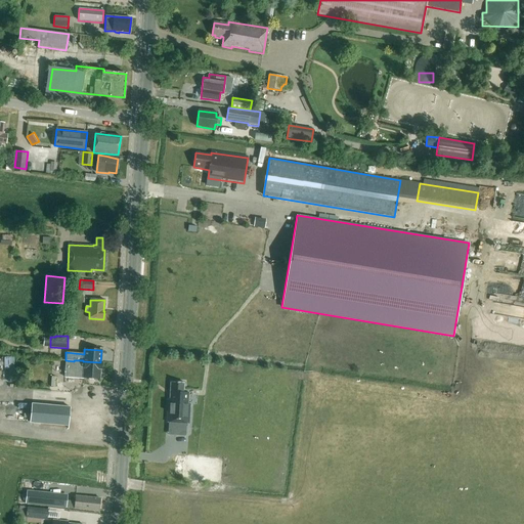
[(9,369),(9,358),(1,357),(0,368),(9,369)]
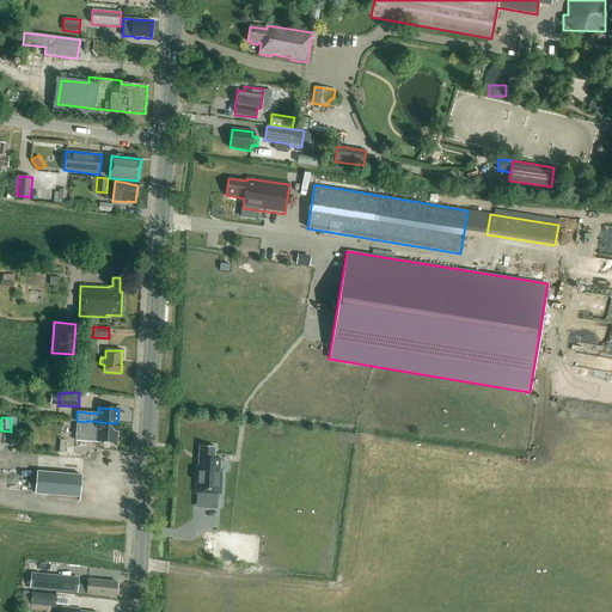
[(118,423),(117,423),(97,422),(97,421),(86,421),(86,422),(77,421),(75,441),(97,442),(97,441),(116,442),(117,430),(118,432),(118,423)]
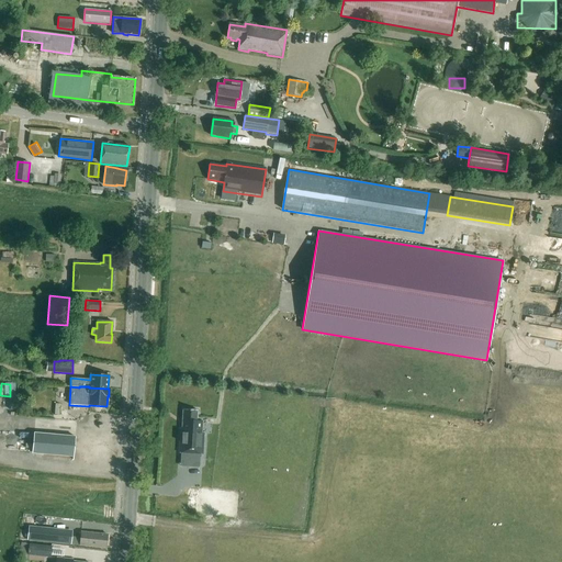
[(1,414),(9,415),(10,400),(3,400),(3,406),(1,406),(1,414)]
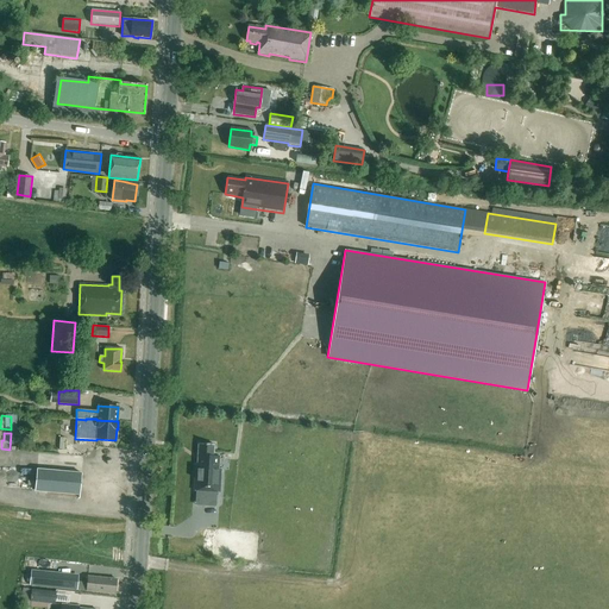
[(194,491),(219,493),(221,470),(219,470),(219,457),(213,456),(214,444),(199,444),(198,464),(195,464),(194,491)]
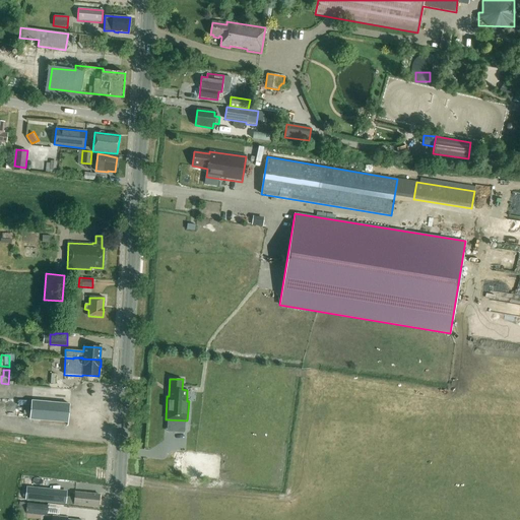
[(66,439),(70,404),(5,398),(3,415),(30,418),(28,435),(66,439)]
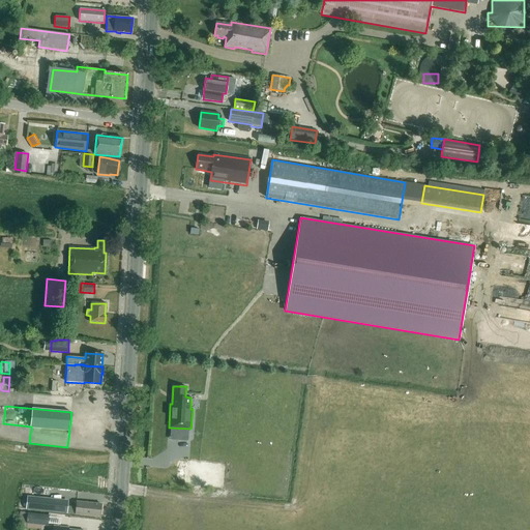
[(214,480),(215,463),(189,461),(188,478),(214,480)]
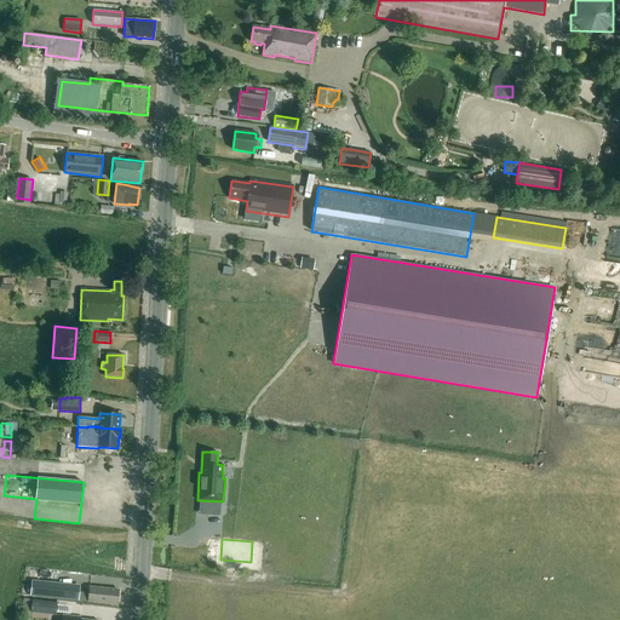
[(80,589),(30,584),(29,596),(118,604),(119,590),(90,586),(89,593),(79,592),(80,589)]
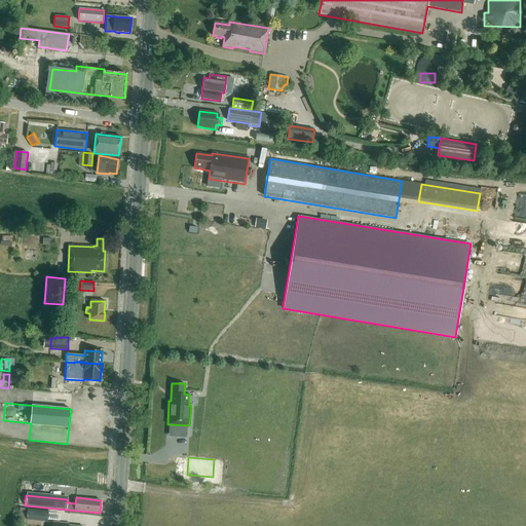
[(17,522),(27,523),(27,520),(47,522),(48,511),(27,508),(27,510),(20,509),(17,522)]
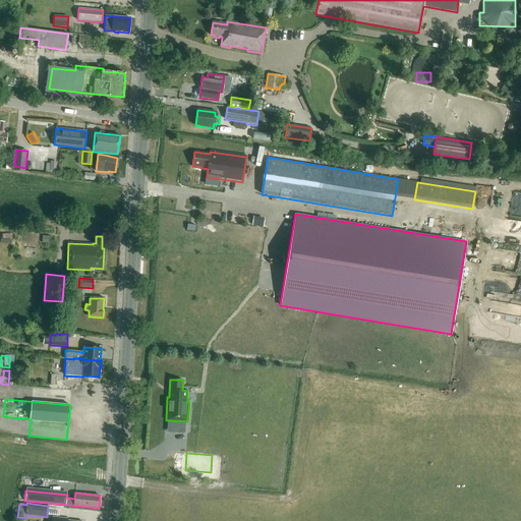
All buildings are outlined.
